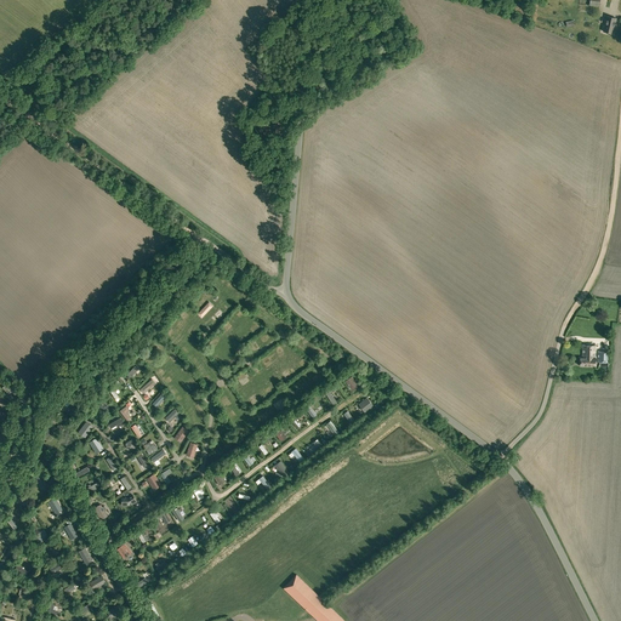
[(603,32),(613,34),(616,18),(607,16),(603,32)]
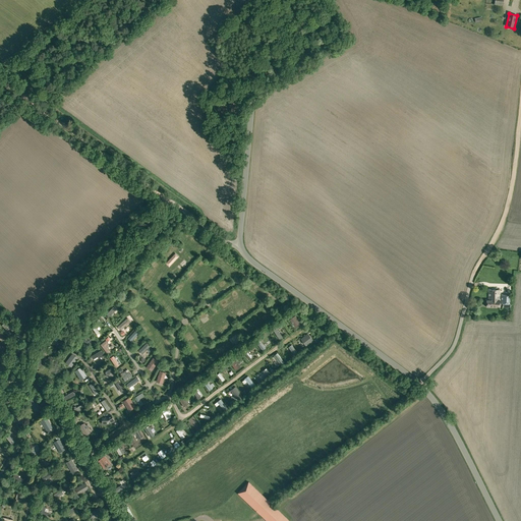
[(191,237),(196,243),(199,239),(194,234),(191,237)]
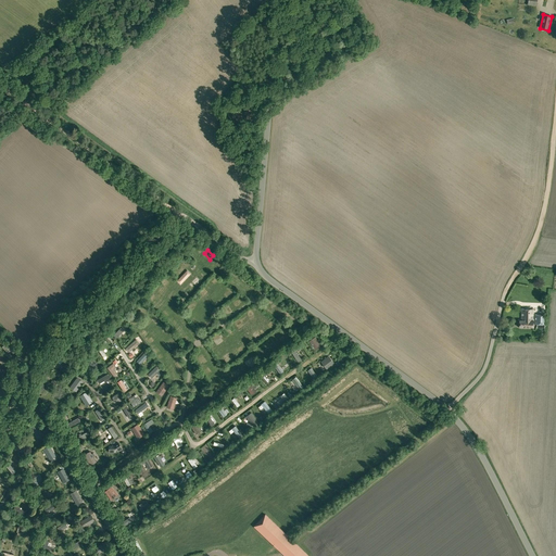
[(177,281),(180,285),(191,274),(187,270),(177,281)]
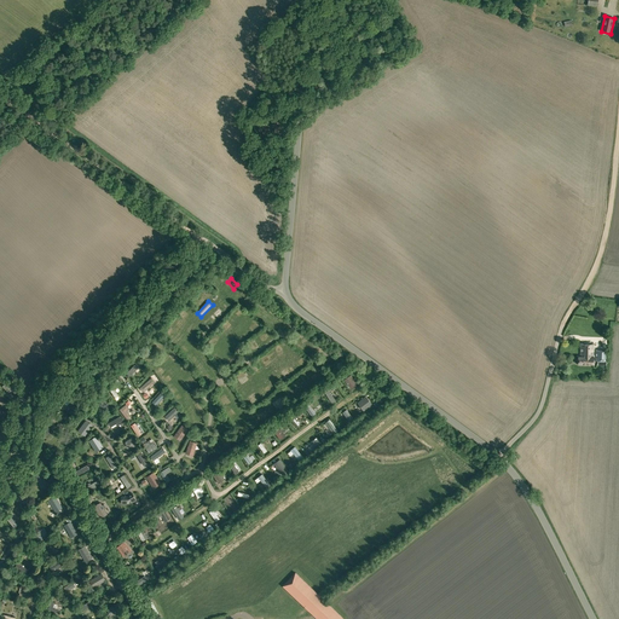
[(178,328),(172,333),(178,337),(183,333),(178,328)]
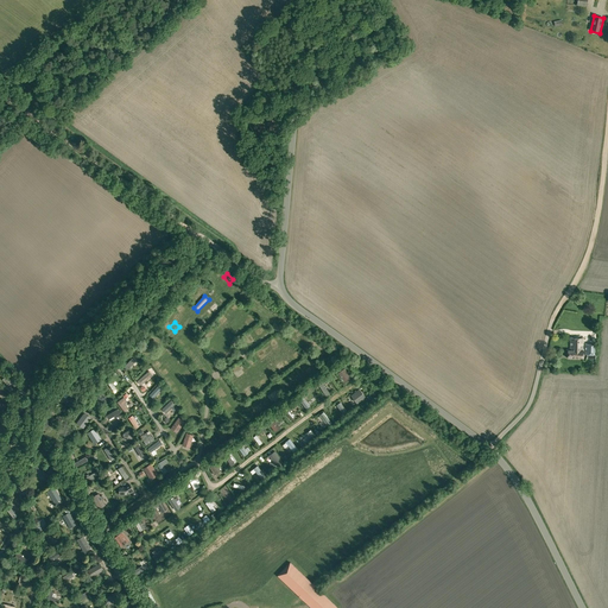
[(213,329),(209,334),(216,339),(219,335),(213,329)]
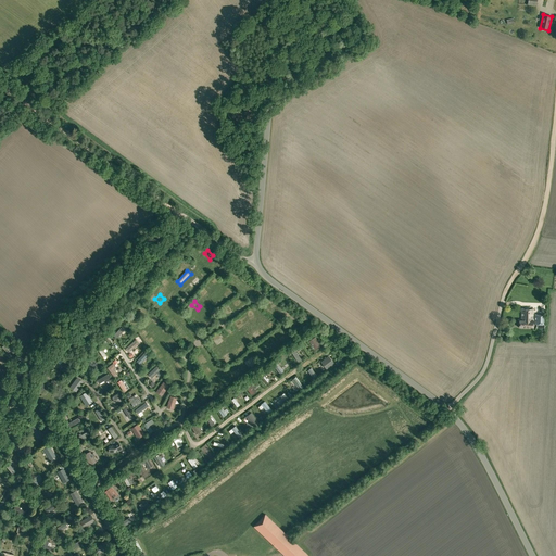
[(519,327),(533,327),(533,320),(533,310),(521,308),(521,320),(519,320),(519,327)]
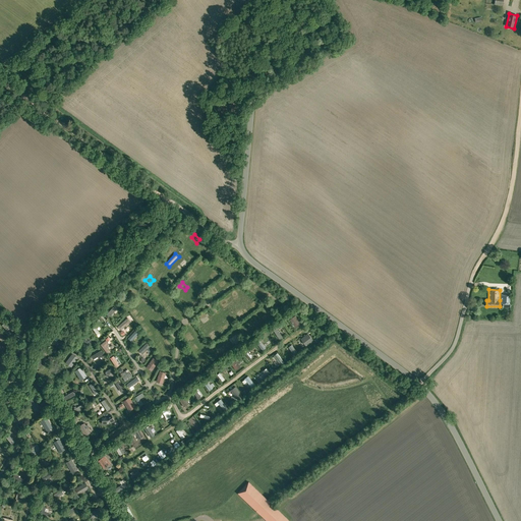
[(235,300),(239,296),(235,291),(231,295),(235,300)]
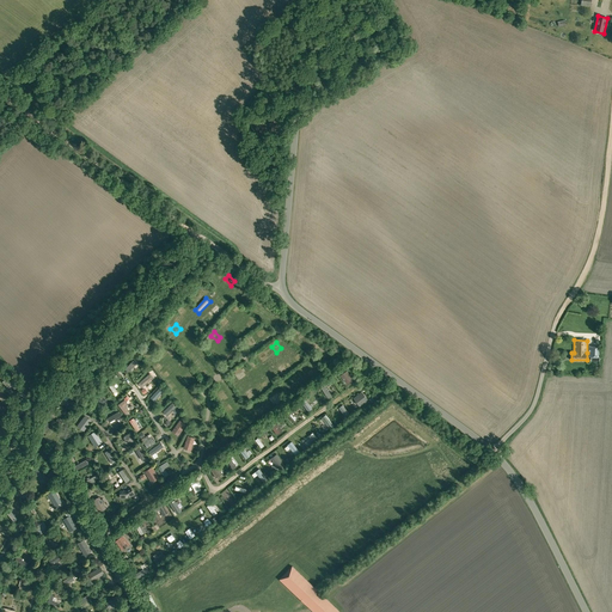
[(591,359),(593,359),(593,356),(600,357),(600,347),(589,346),(589,356),(591,356),(591,359)]
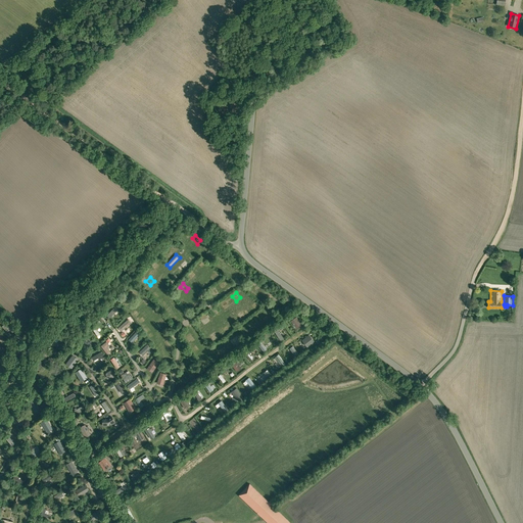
[(114,307),(107,316),(109,318),(116,310),(114,307)]
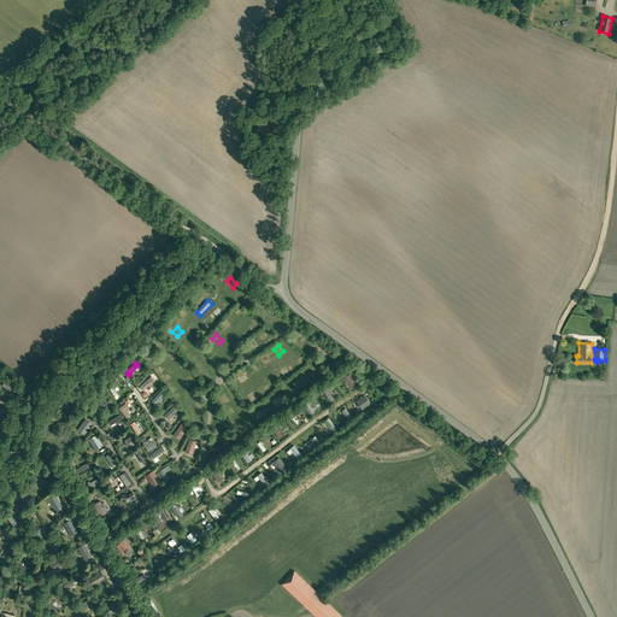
[(239,375),(244,382),(248,380),(244,371),(239,375)]
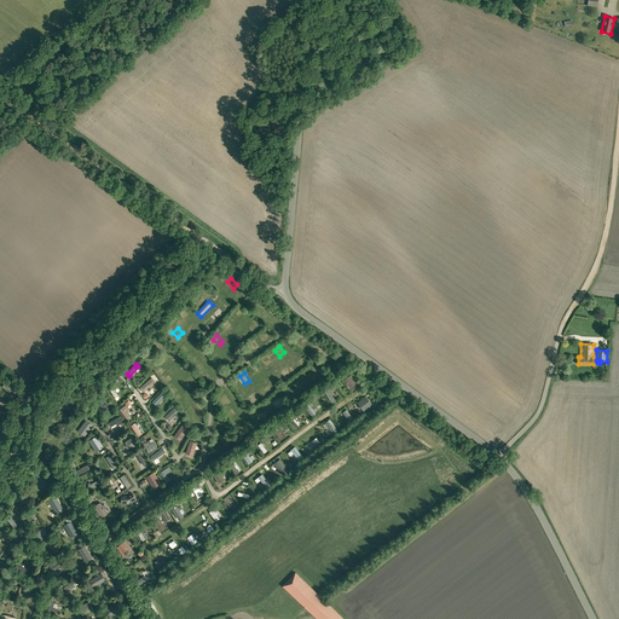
[(357,385),(351,375),(345,380),(351,389),(357,385)]
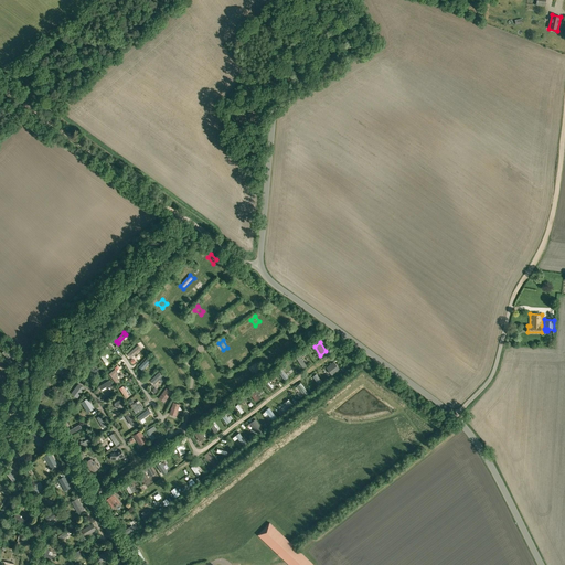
[(141,349),(138,344),(128,354),(131,358),(141,349)]
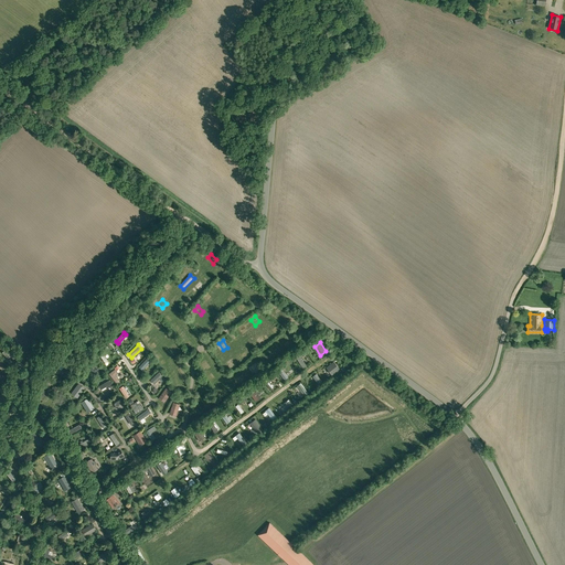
[(9,360),(11,358),(12,355),(6,349),(1,352),(9,360)]
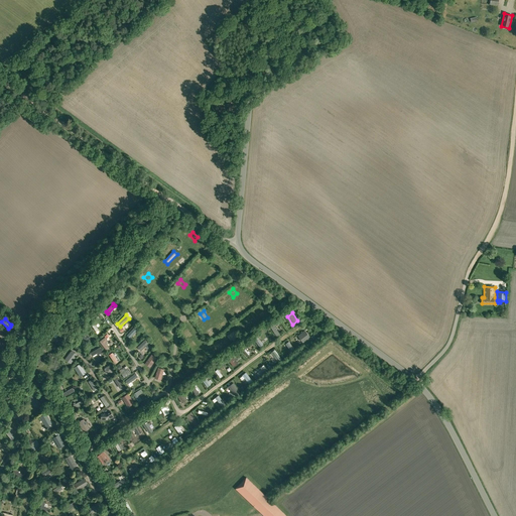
[(270,327),(277,336),(279,334),(273,325),(270,327)]
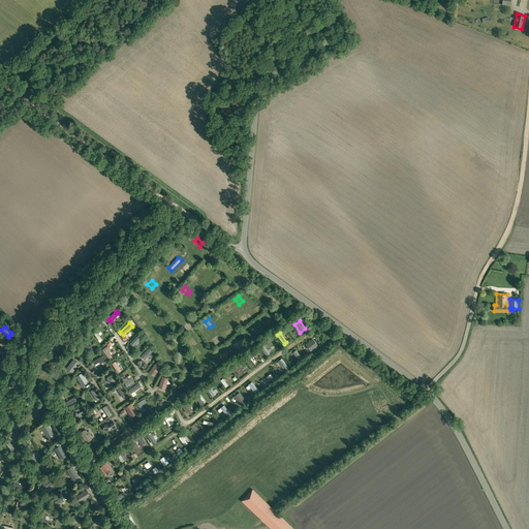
[(141,339),(137,336),(130,343),(133,347),(141,339)]
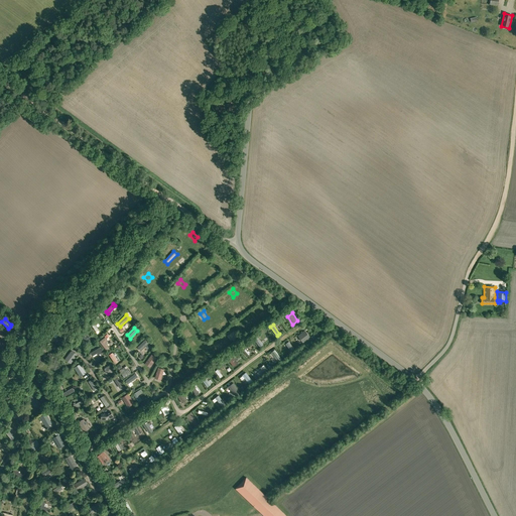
[(50,340),(58,332),(55,329),(47,337),(50,340)]
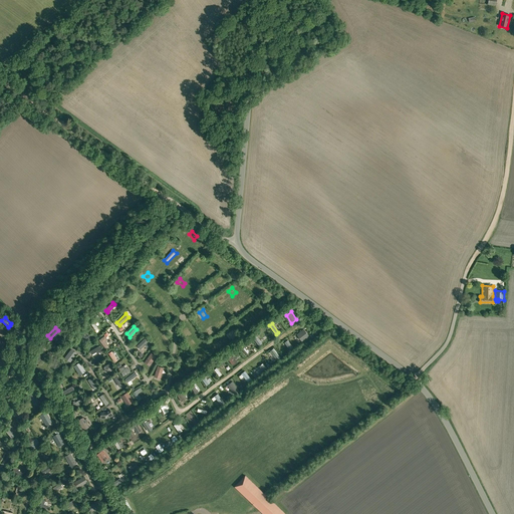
[(297,335),(302,341),(308,336),(304,330),(297,335)]
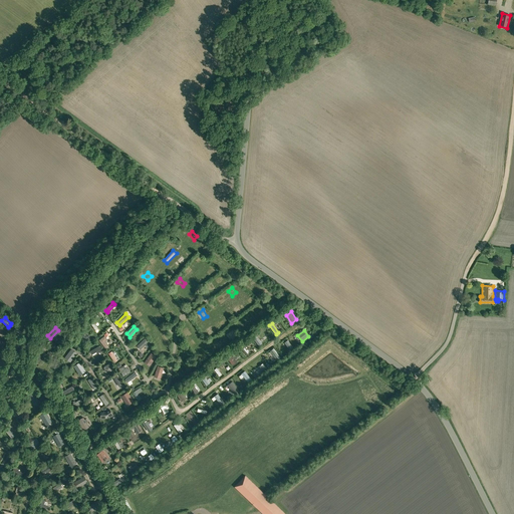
[(80,336),(85,341),(90,336),(85,331),(80,336)]
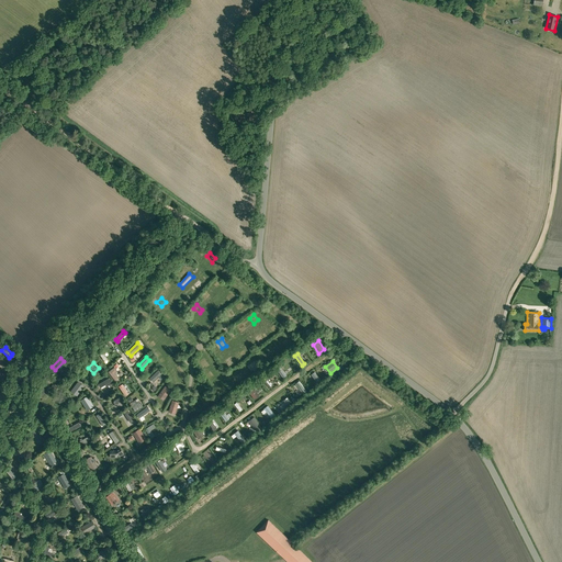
[(117,371),(114,367),(109,371),(115,381),(119,378),(116,373),(117,372),(117,371)]
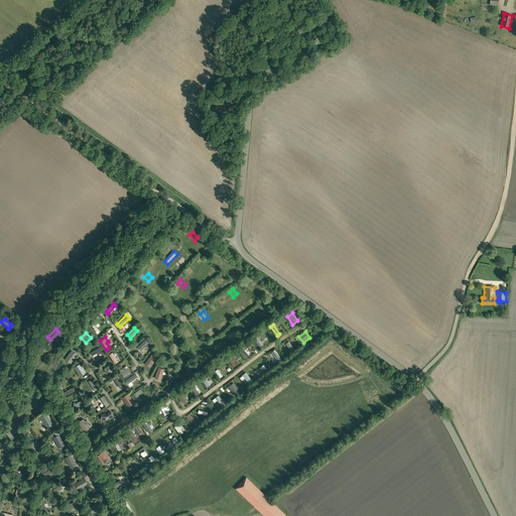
[(260,347),(263,345),(256,337),(254,339),(260,347)]
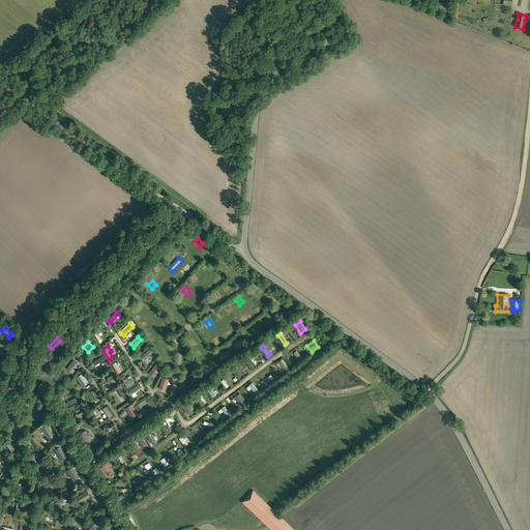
[(145,360),(152,353),(149,349),(141,357),(145,360)]
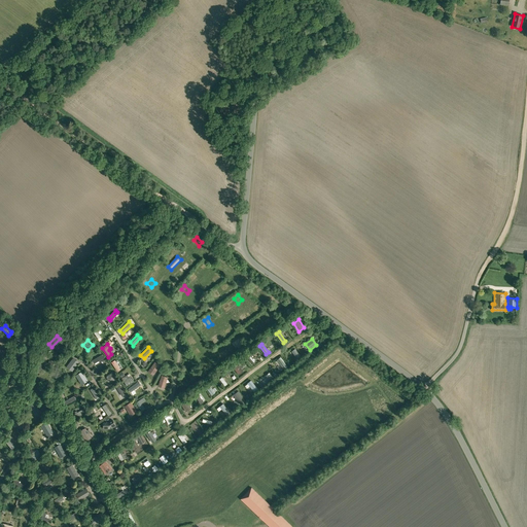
[(301,357),(295,349),(292,351),(299,359),(301,357)]
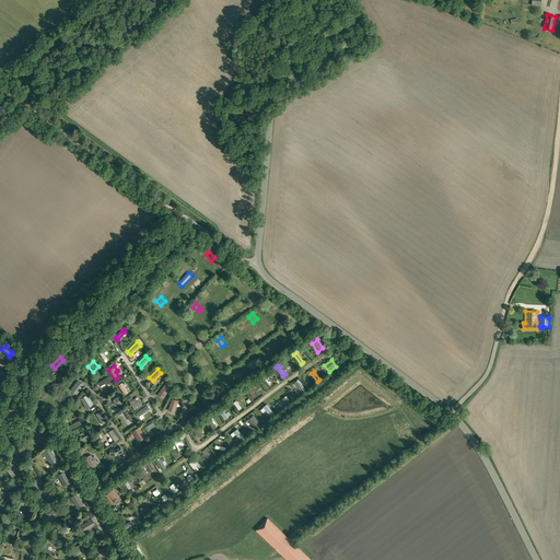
[(112,382),(108,377),(97,383),(100,386),(108,382),(109,383),(112,382)]
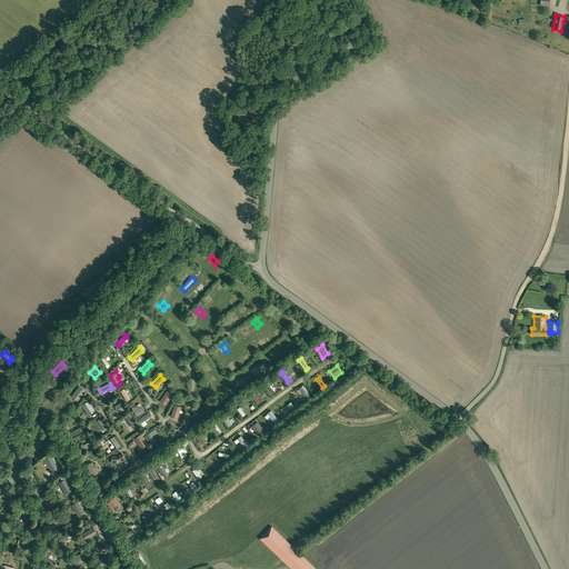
[(71,396),(78,401),(86,391),(79,386),(71,396)]
